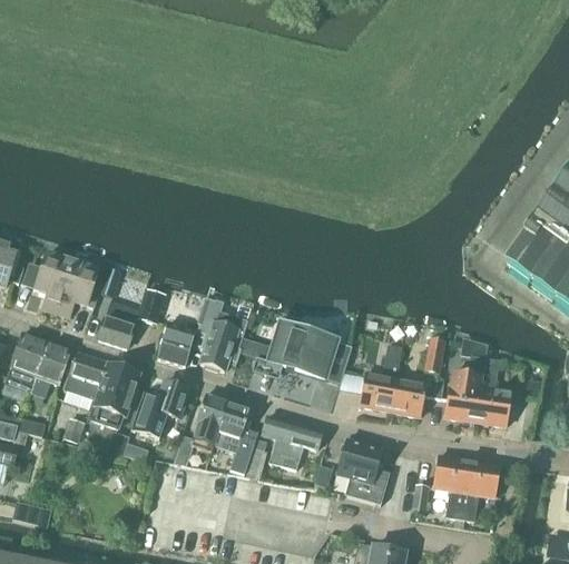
[(568,182),(546,216),(542,214),(512,256),(568,295),(568,182)]
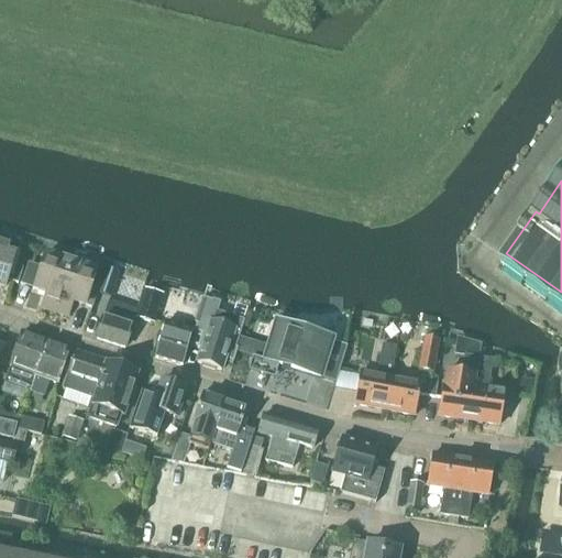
[(0,248),(0,281),(3,283),(6,276),(19,280),(23,264),(10,261),(13,252),(0,248)]
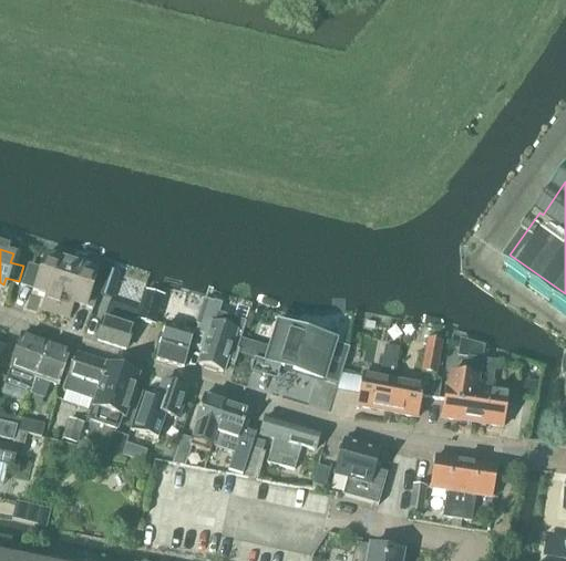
[(57,309),(71,259),(48,251),(35,287),(50,291),(44,305),(57,309)]
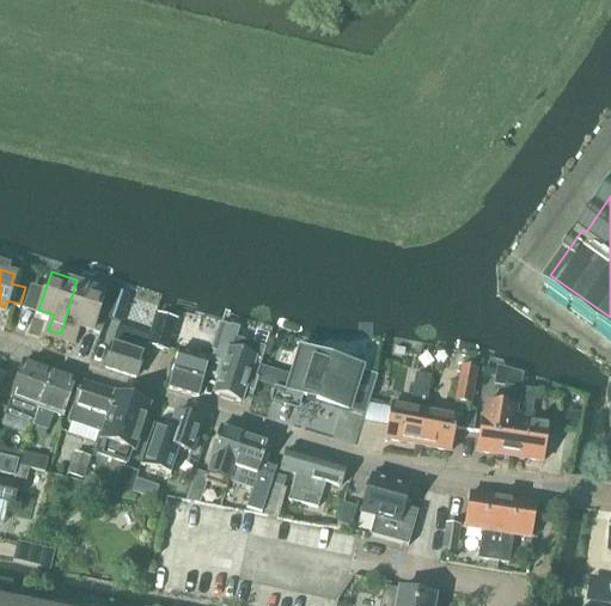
[(99,307),(105,288),(77,280),(61,334),(73,338),(78,323),(101,330),(108,310),(99,307)]
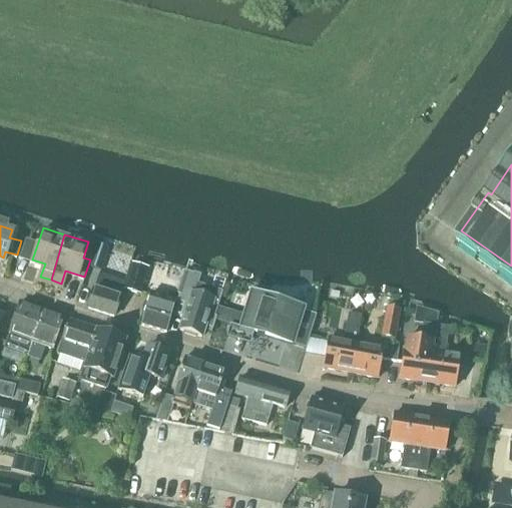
[(97,240),(90,262),(99,265),(106,243),(97,240)]
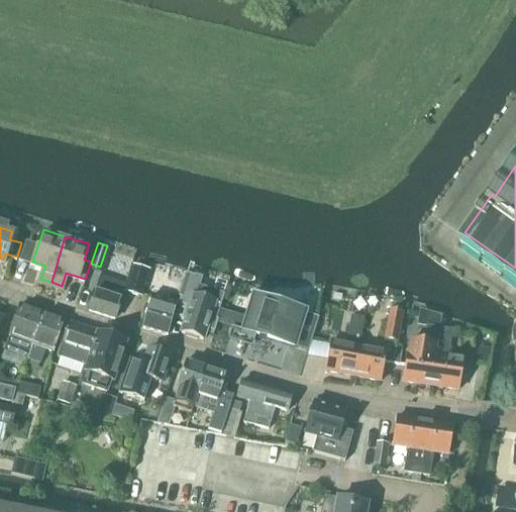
[(141,293),(150,267),(135,262),(126,288),(141,293)]
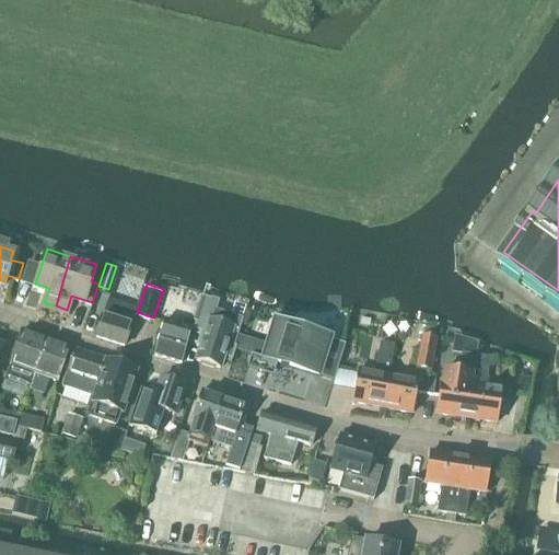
[(201,343),(196,356),(202,358),(201,360),(214,363),(214,362),(221,363),(224,353),(233,355),(235,346),(233,345),(242,319),(213,310),(218,297),(202,291),(195,316),(196,318),(194,325),(201,327),(197,340),(201,343)]
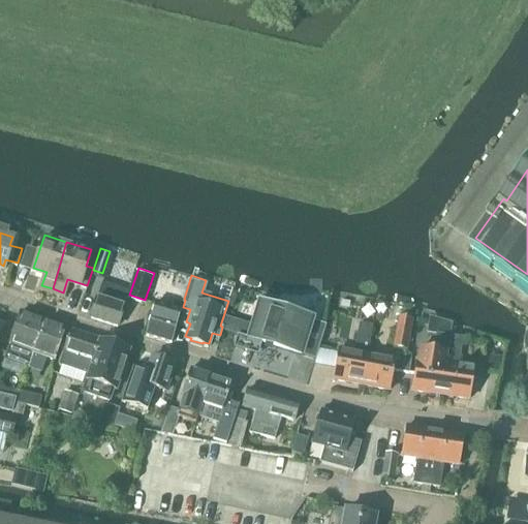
[(92,314),(118,322),(129,286),(103,278),(92,314)]
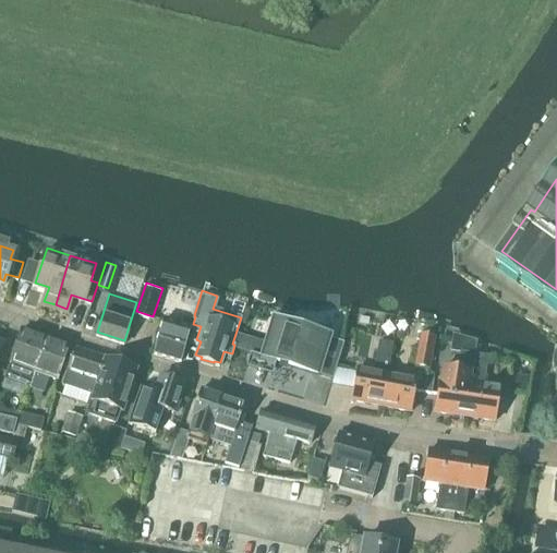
[(155,350),(182,357),(192,324),(165,316),(155,350)]
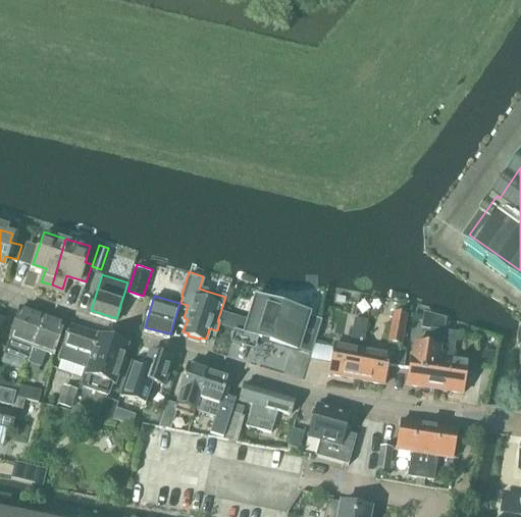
[(308,312),(256,297),(246,329),(298,346),(312,350),(322,316),(308,312)]
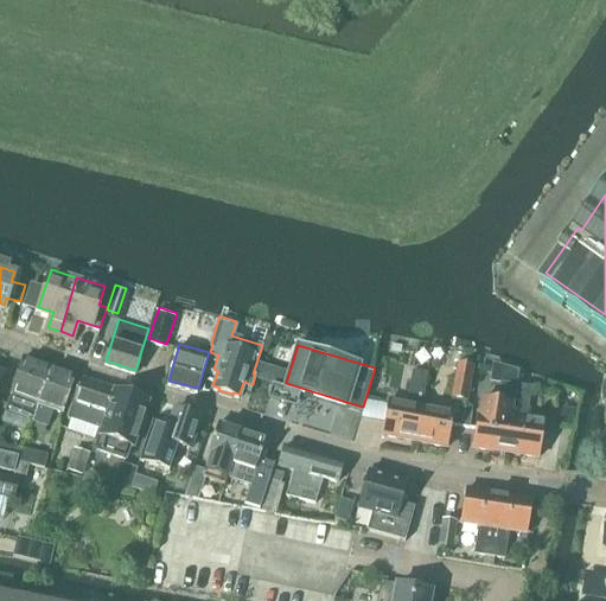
[(40,394),(50,363),(25,353),(6,407),(33,416),(34,414),(33,414),(40,394)]
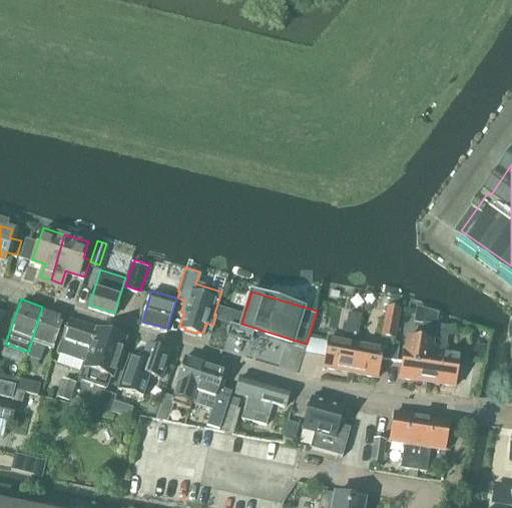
[(387,302),(381,333),(395,336),(397,331),(395,330),(400,305),(387,302)]
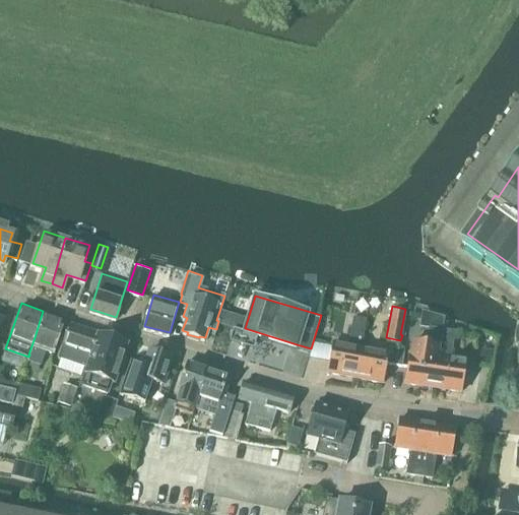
[(28,355),(29,355),(39,358),(43,345),(54,349),(65,319),(43,311),(35,337),(28,355)]
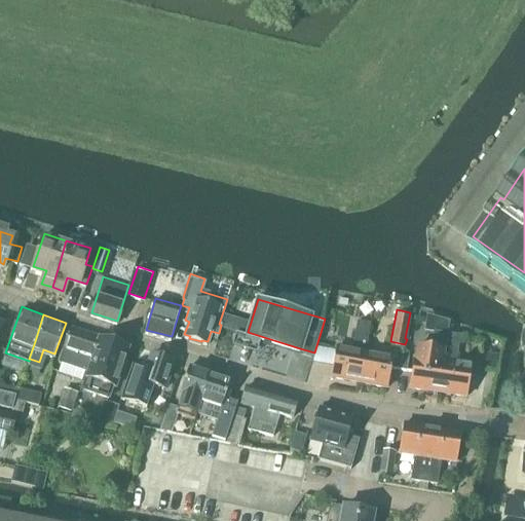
[(358,318),(352,347),(337,344),(332,373),(360,378),(365,349),(366,349),(371,321),(358,318)]
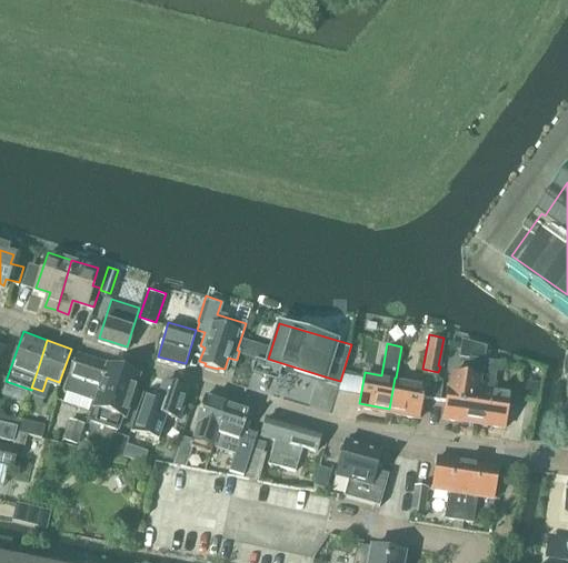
[(255,349),(243,344),(241,352),(252,355),(255,349)]
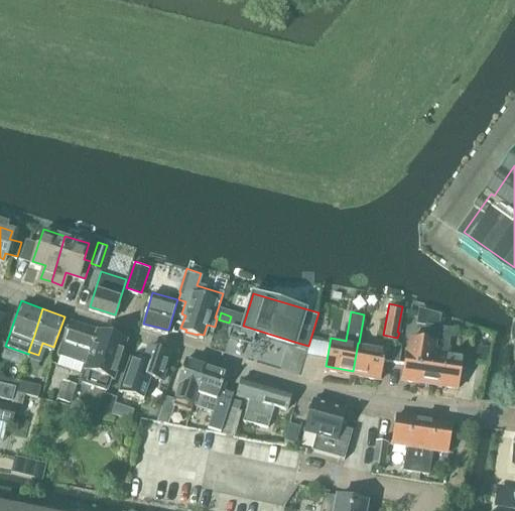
[(87,357),(96,327),(71,318),(60,349),(87,357)]
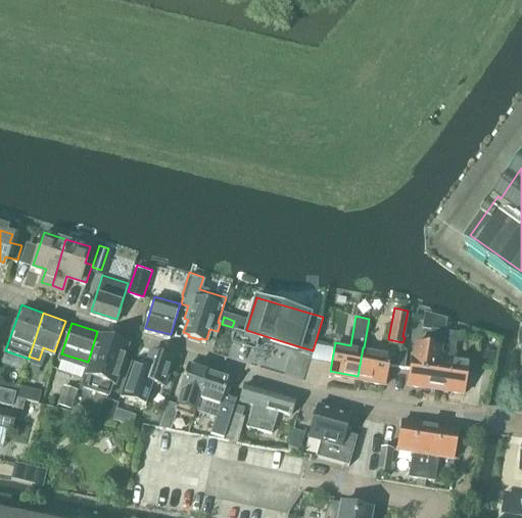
[(436,385),(444,328),(432,326),(429,343),(415,341),(413,354),(412,354),(408,381),(436,385)]
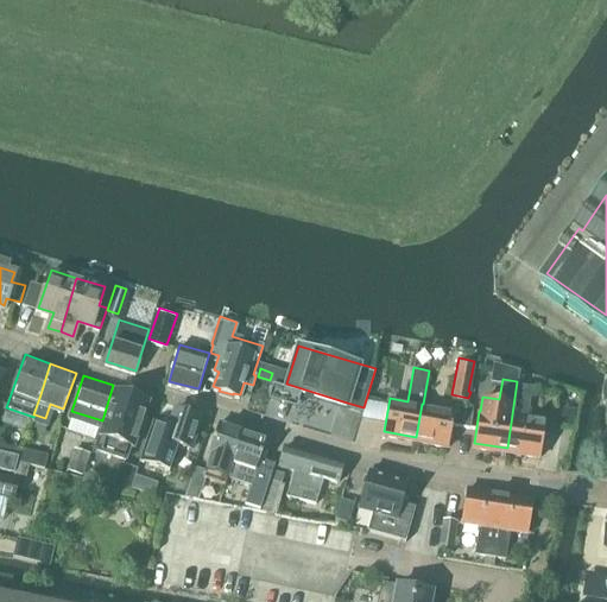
[(517,381),(507,448),(541,452),(545,420),(528,418),(532,384),(517,381)]
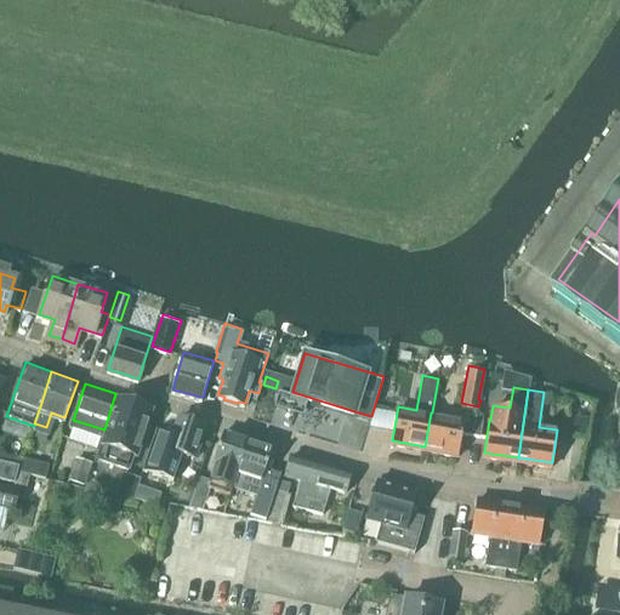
[(151,406),(117,396),(96,456),(129,466),(132,453),(136,453),(151,406)]
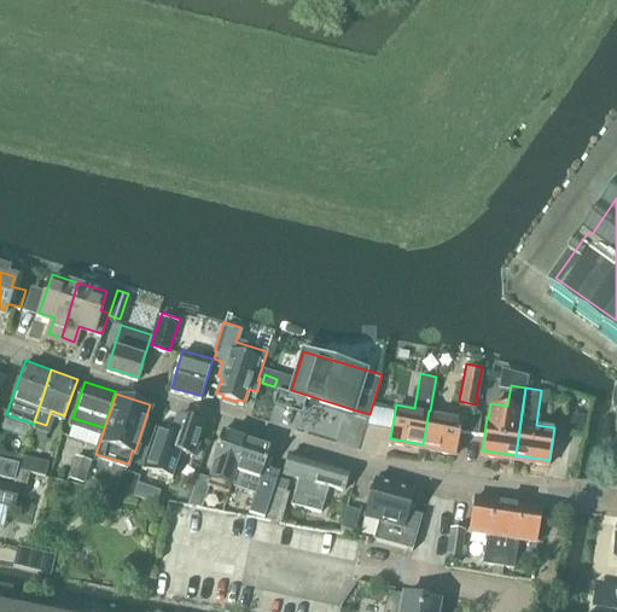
[(483,411),(475,408),(471,430),(479,431),(483,411)]
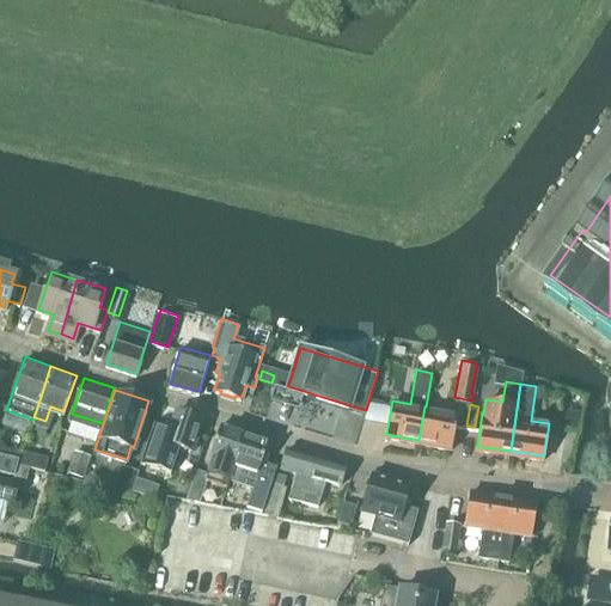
[(425,406),(419,440),(451,446),(458,412),(426,406),(425,406)]
